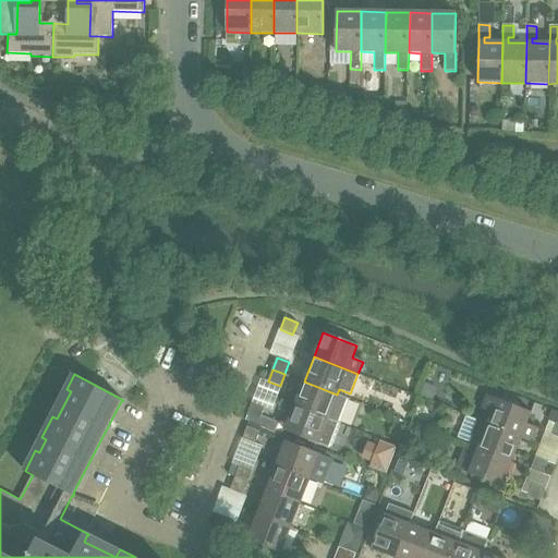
[(304,381),(295,403),(294,407),(338,423),(347,398),(337,395),(304,381)]
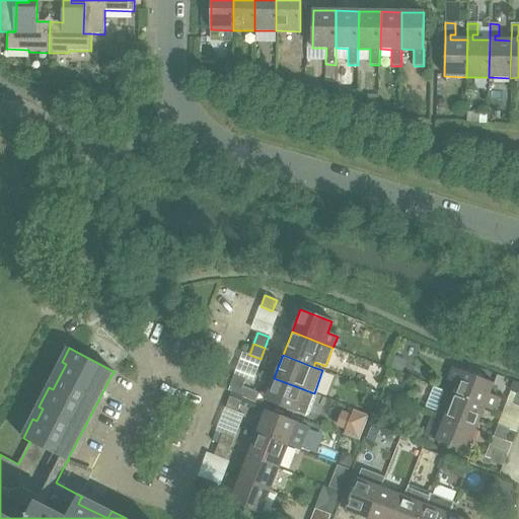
[(453,395),(485,409),(494,412),(500,398),(490,394),(494,383),(452,368),(447,380),(457,384),(453,395)]
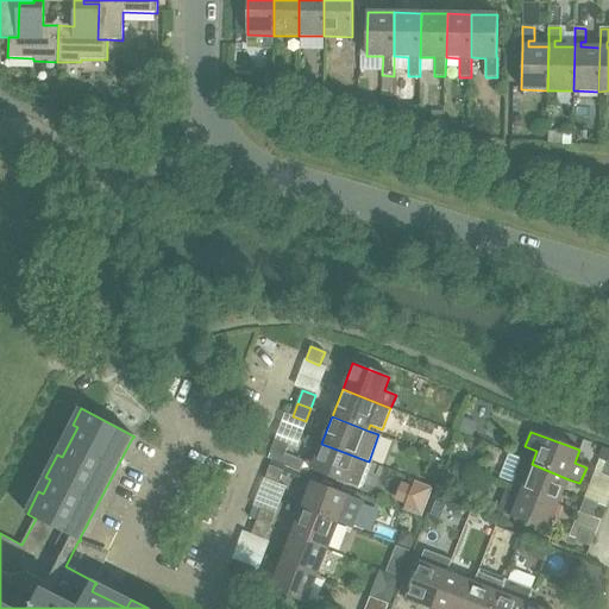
[(369,462),(321,444),(322,440),(307,435),(305,445),(319,449),(311,471),(358,489),(369,462)]
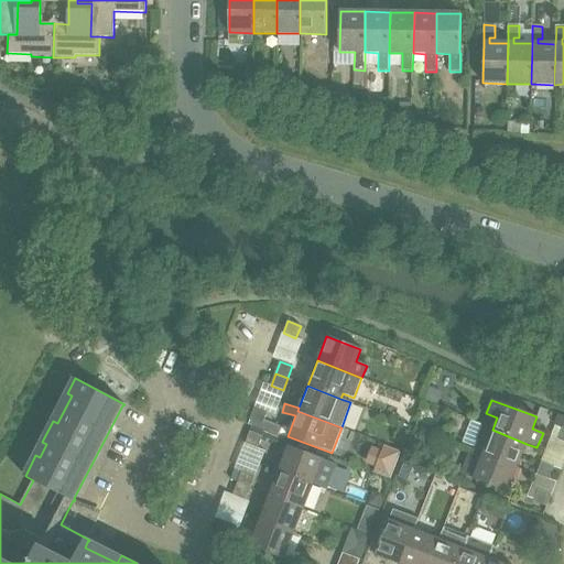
[(267,413),(255,408),(250,420),(262,425),(267,413)]
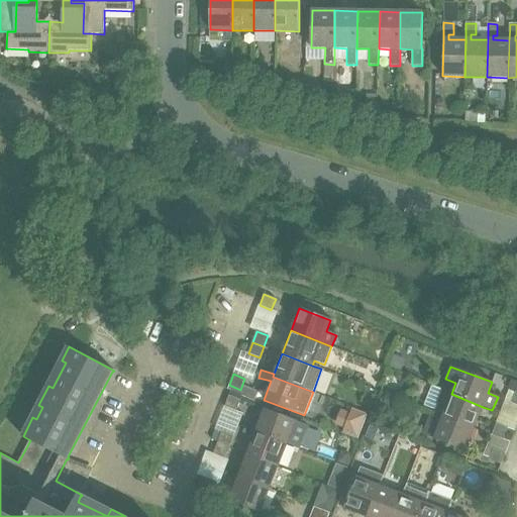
[(435,412),(434,413),(474,428),(483,407),(451,394),(443,391),(436,410),(444,413),(443,415),(435,412)]
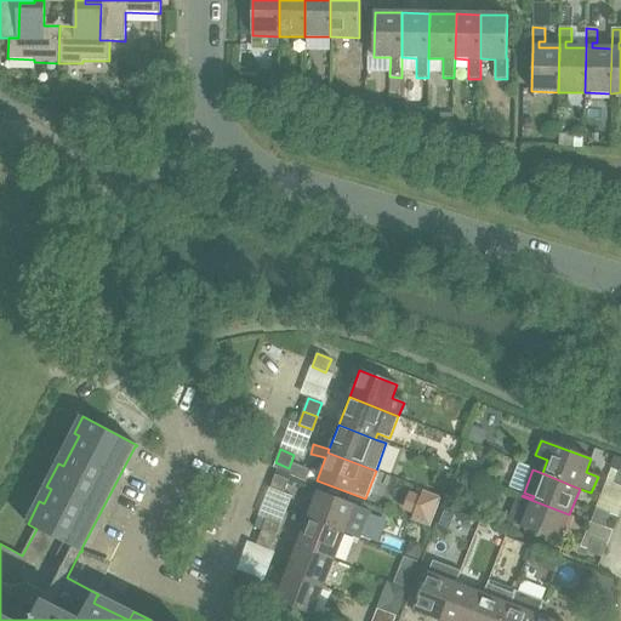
[(275,476),(269,488),(284,494),(289,480),(275,476)]
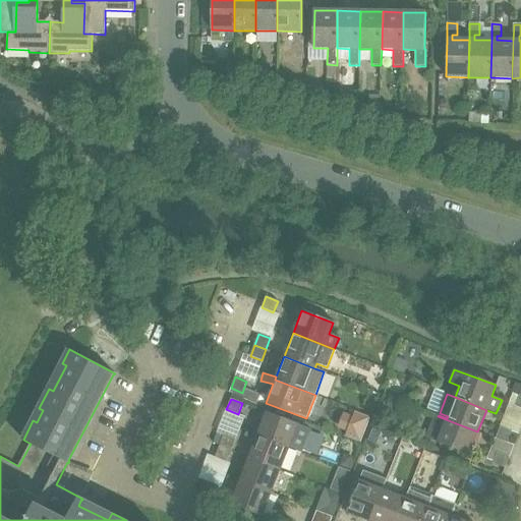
[(257,436),(289,447),(298,424),(267,412),(257,436)]
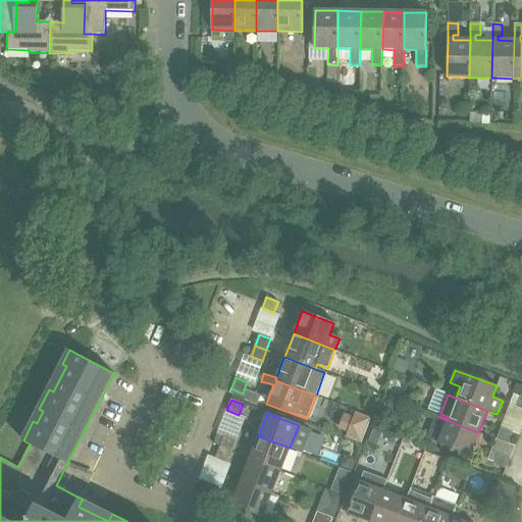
[(356,413),(354,417),(349,432),(347,437),(362,442),(371,418),(356,413)]
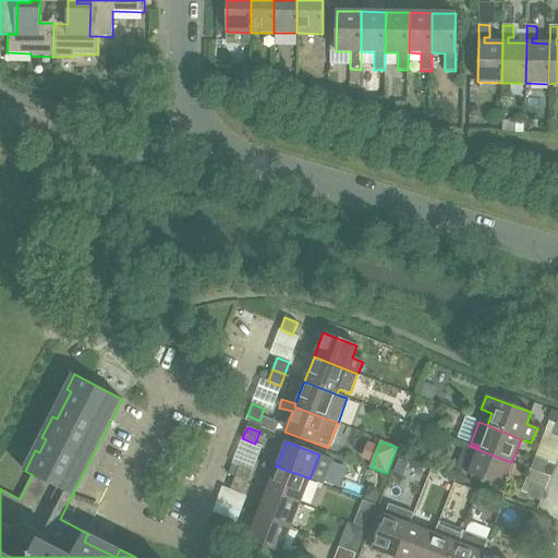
[(458,470),(468,474),(501,487),(511,462),(469,446),(468,446),(458,470)]
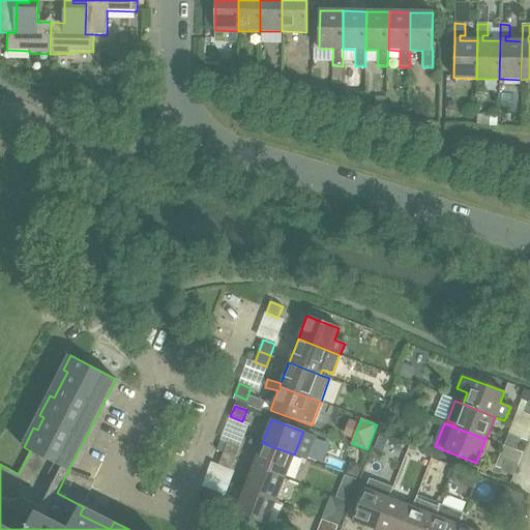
[(508,435),(504,446),(516,450),(521,439),(508,435)]
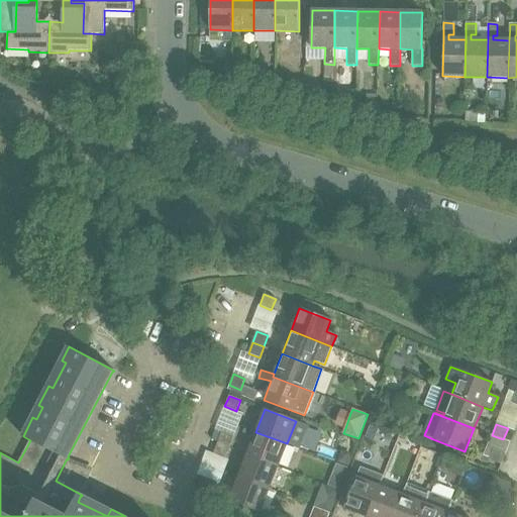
[(222,432),(218,443),(229,447),(233,436),(222,432)]
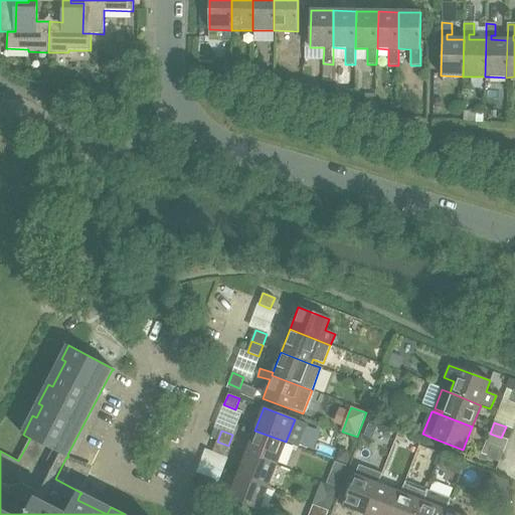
[(254,431),(246,453),(277,465),(286,442),(254,431)]
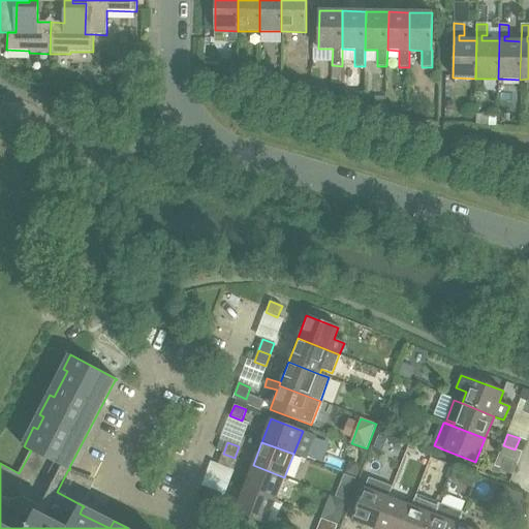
[(230,469),(235,458),(223,454),(218,465),(230,469)]
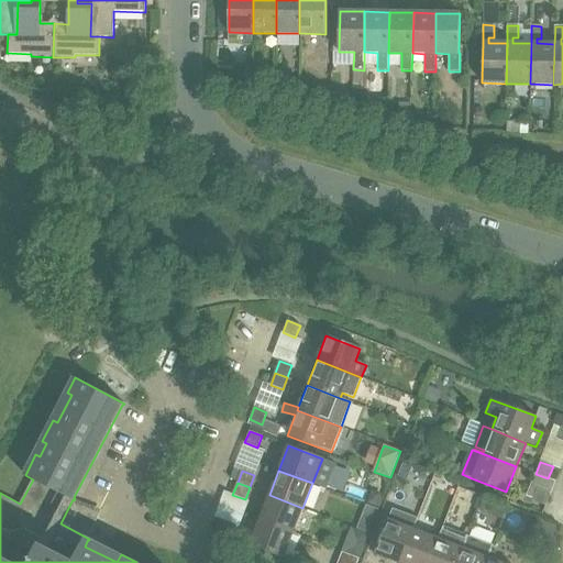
[(545,506),(550,494),(537,489),(532,500),(545,506)]
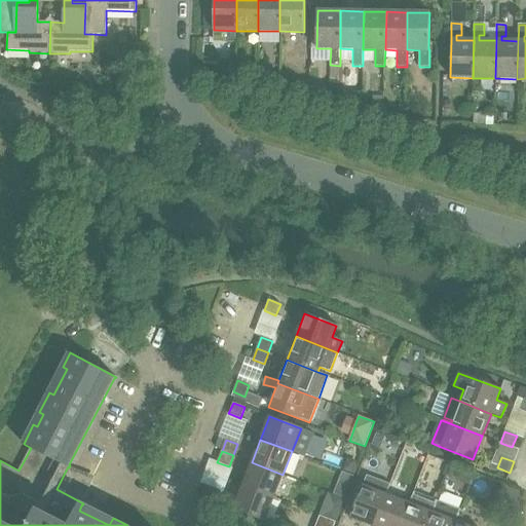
[(252,462),(242,486),(274,498),(283,475),(252,462)]
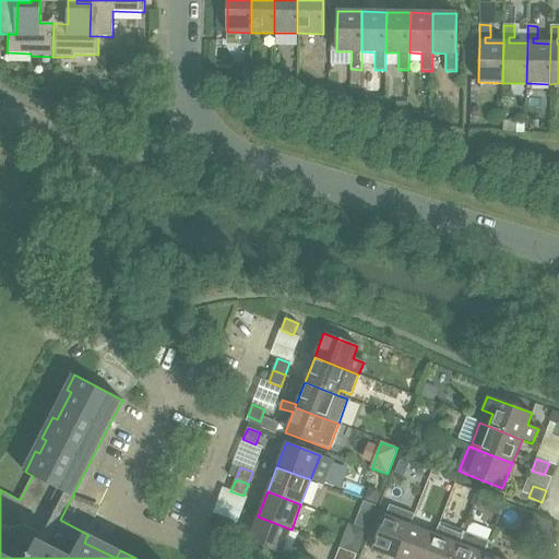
[(396,558),(409,525),(385,515),(372,549),(396,558)]
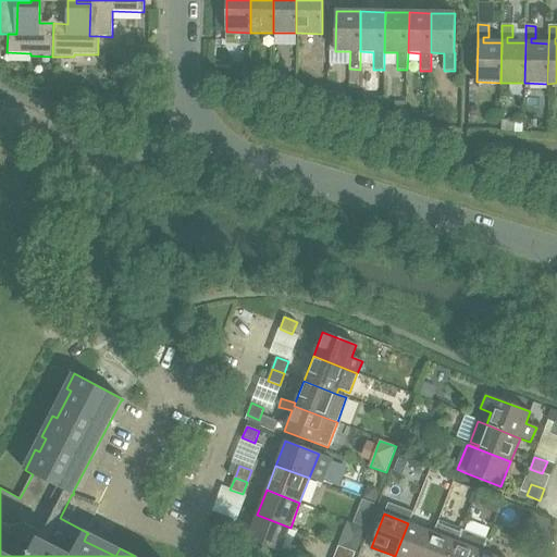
[(220,515),(215,527),(229,531),(233,519),(220,515)]
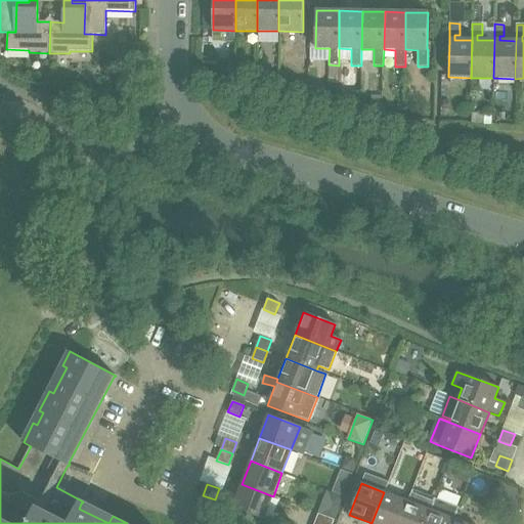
[(273,496),(242,484),(232,508),(264,520),(273,496)]
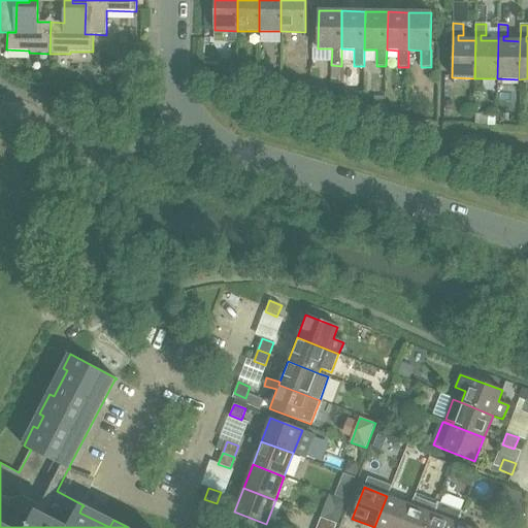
[(415,494),(410,505),(401,527),(428,527),(438,502),(415,494)]
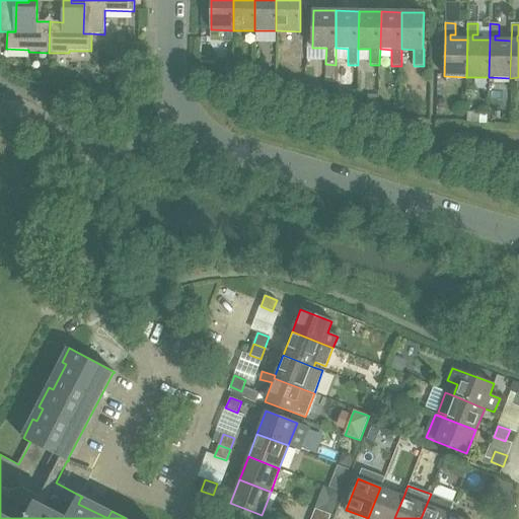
[(331,511),(334,507),(339,493),(323,487),(316,506),(331,511)]
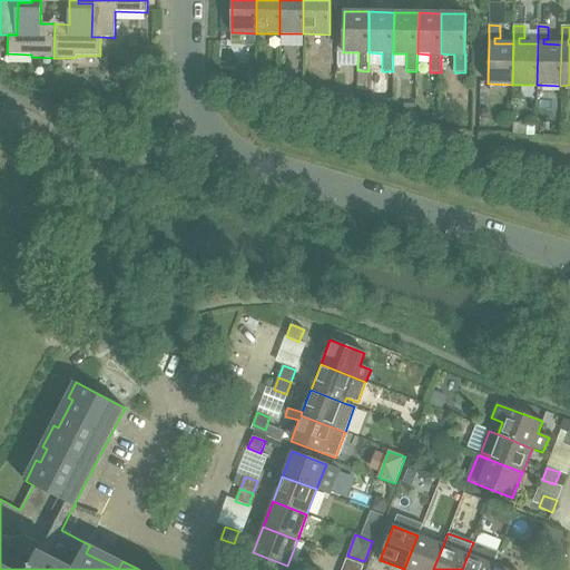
[(418,536),(404,569),(405,569),(433,569),(443,546),(418,536)]
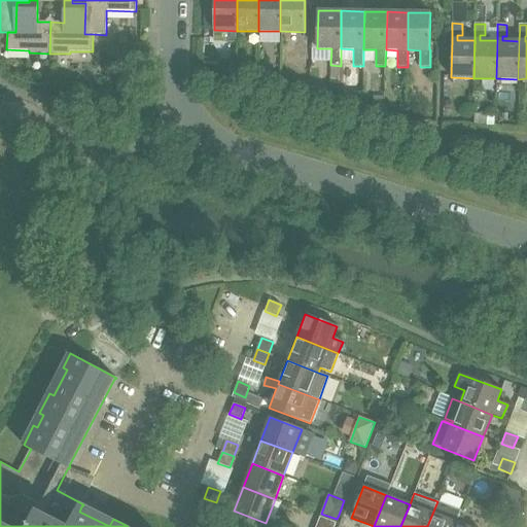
[(427,526),(454,526),(456,522),(461,511),(437,501),(427,526)]
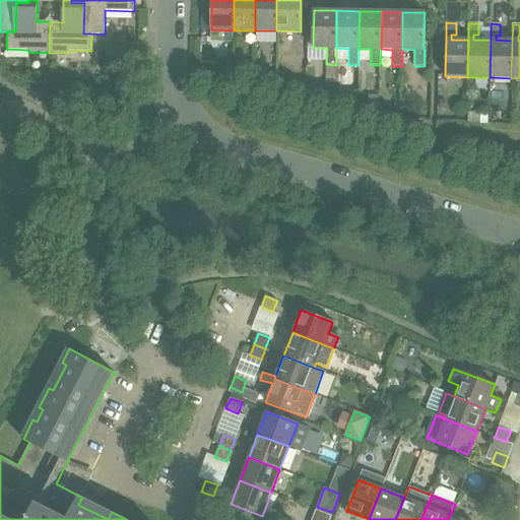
[(314,519),(329,519),(332,513),(319,508),(314,519)]
